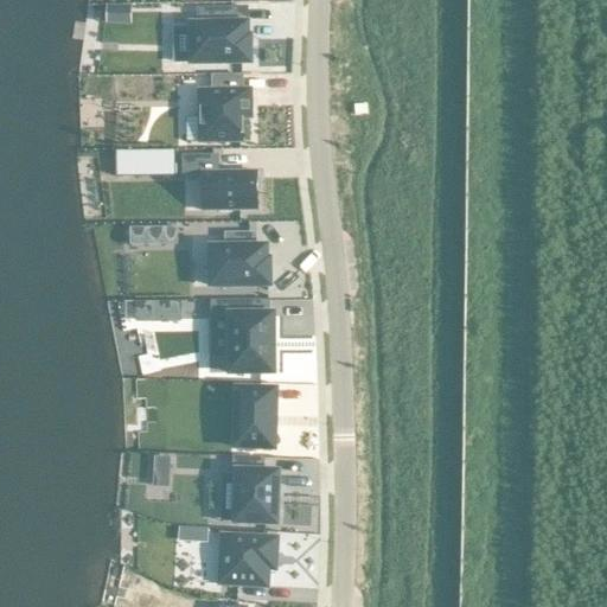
[(192,30),(176,30),(176,63),(193,63),(193,64),(250,64),(249,40),(247,40),(247,27),(237,27),(237,10),(198,10),(198,27),(192,27),(192,30)]
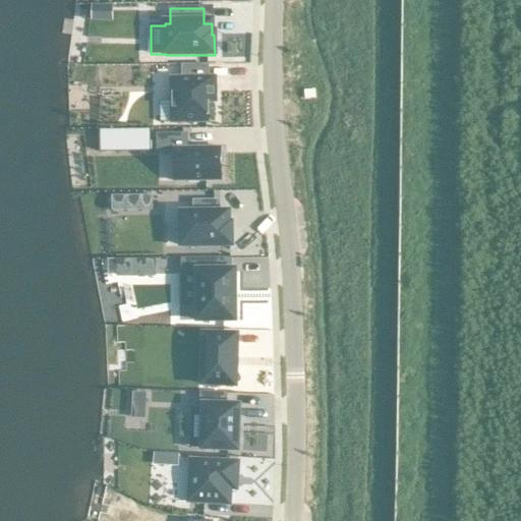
[(172,101),(159,101),(160,123),(209,122),(209,103),(215,103),(215,79),(209,79),(209,66),(183,67),(183,79),(172,79),(172,101)]
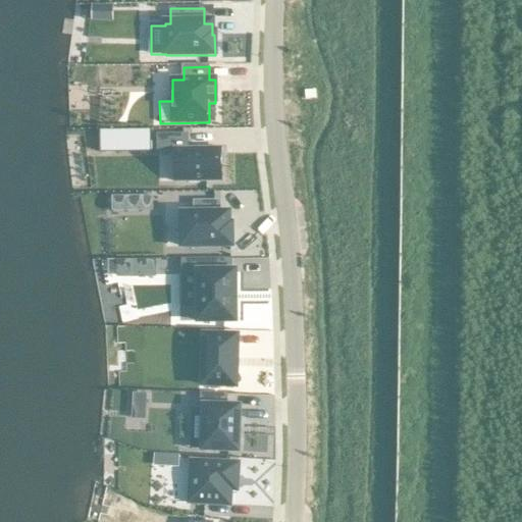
[(150,131),(100,132),(101,153),(150,152),(150,131)]
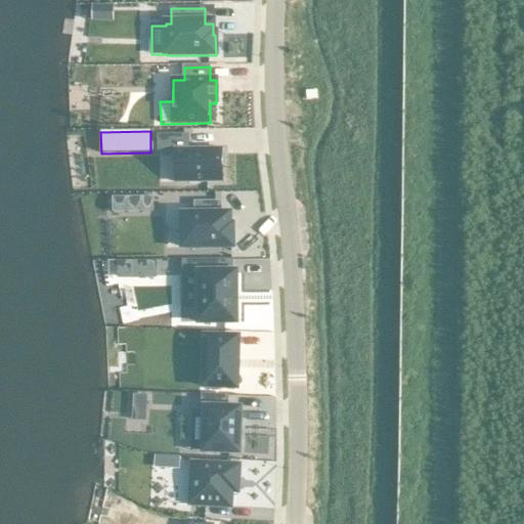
[(187,135),(158,135),(158,151),(174,151),(175,182),(222,181),(221,149),(188,149),(187,135)]
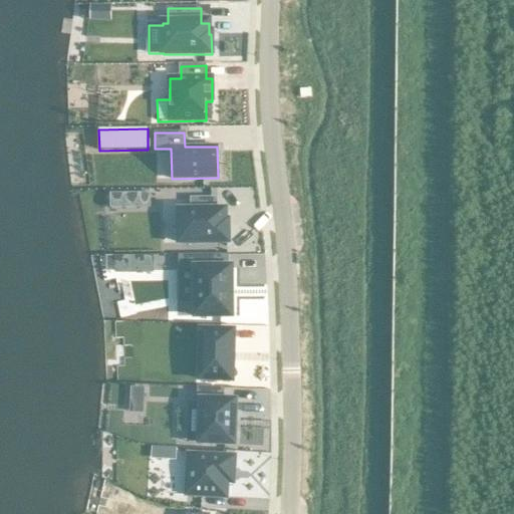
[(150,194),(138,194),(138,208),(150,208),(150,194)]
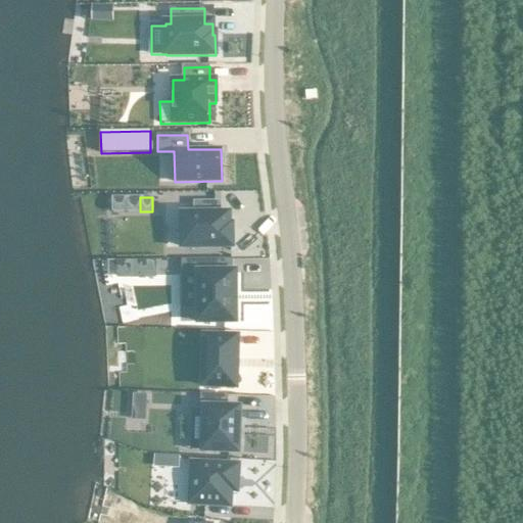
[(195,216),(183,216),(183,247),(232,247),(232,227),(229,227),(229,216),(221,216),(220,202),(194,202),(195,216)]
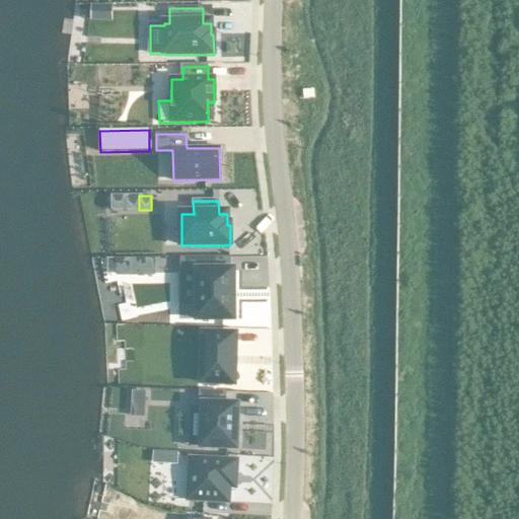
[(219,257),(180,257),(181,273),(198,273),(198,319),(233,319),(233,271),(219,271),(219,257)]
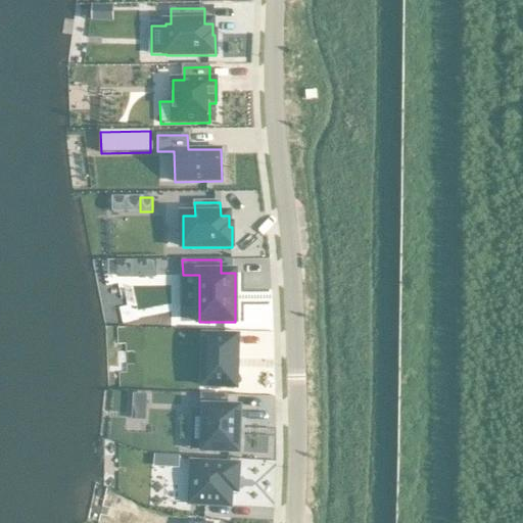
[(155,260),(117,260),(117,278),(156,278),(155,260)]
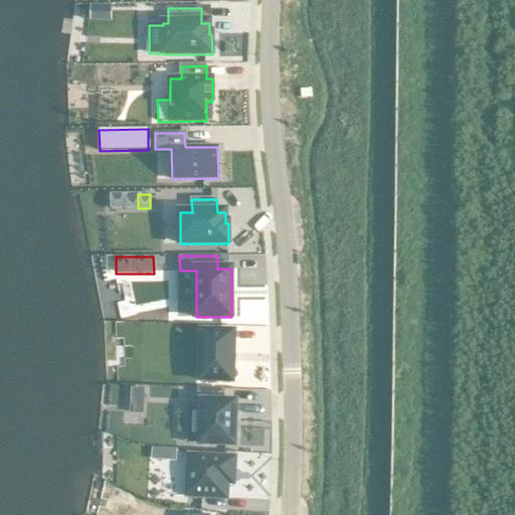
[(202,333),(200,381),(232,382),(233,334),(202,333)]
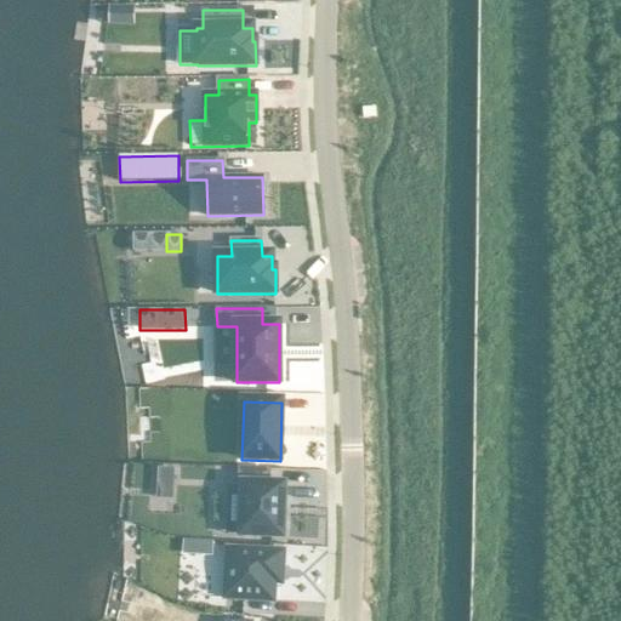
[(239,468),(238,485),(243,486),(241,535),(281,536),(284,485),(269,485),(269,469),(239,468)]
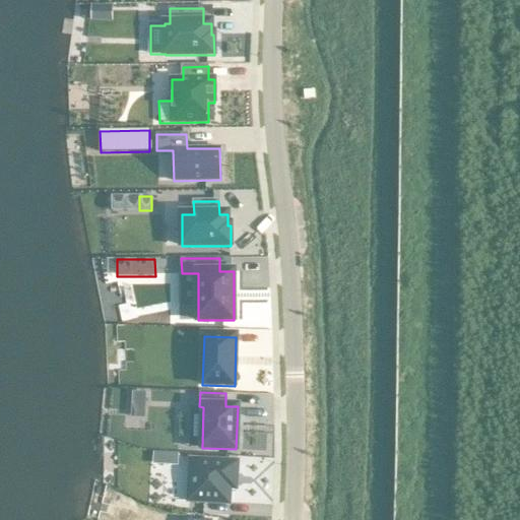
[(166,454),(166,465),(178,466),(179,454),(166,454)]
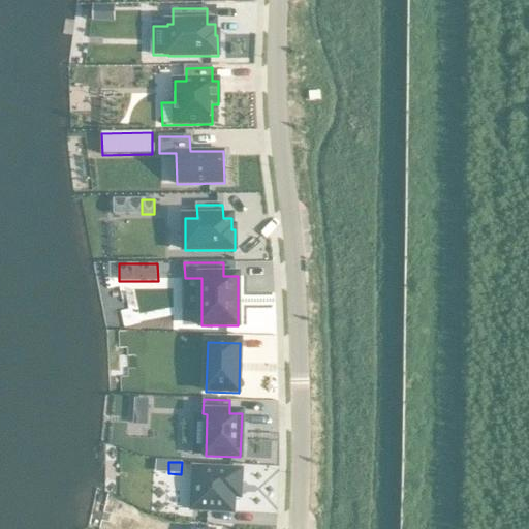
[(193,467),(191,508),(231,511),(232,496),(239,496),(241,470),(193,467)]
